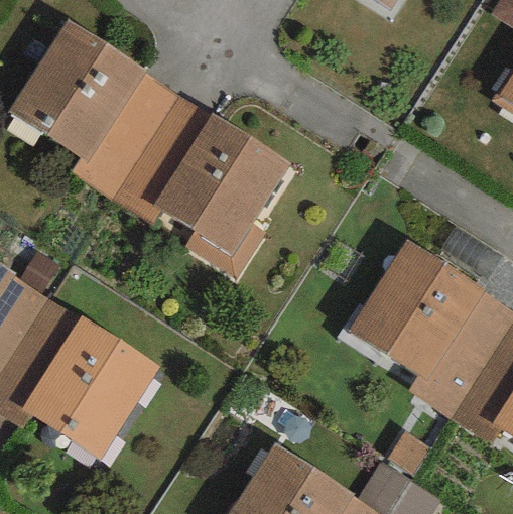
[(374,0),(390,10),(396,0),(374,0)]
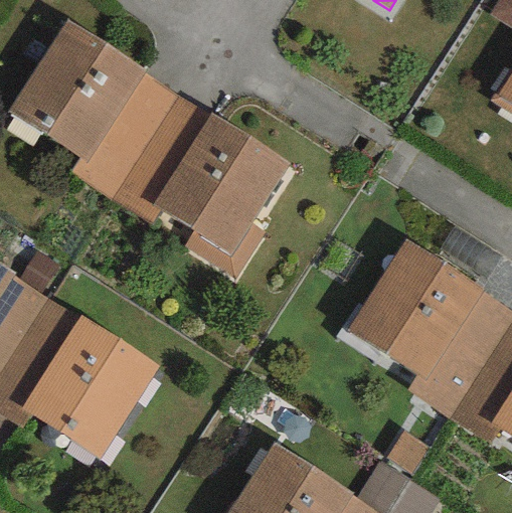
[(143,71),(146,68),(69,17),(8,110),(78,156),(87,160),(143,71)]
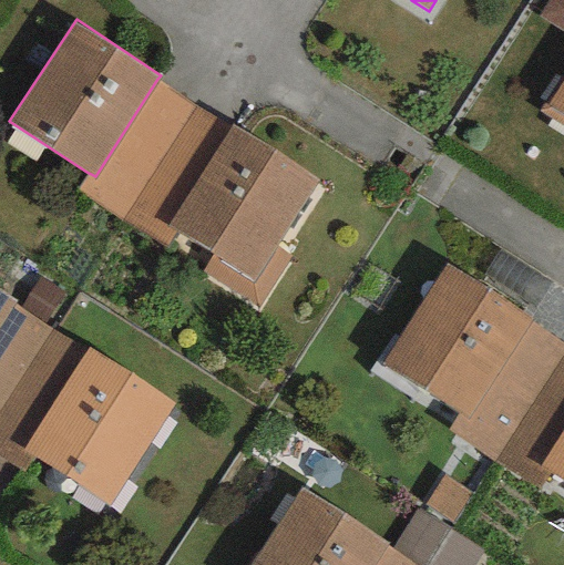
[(231,125),(157,79),(95,176),(86,172),(77,188),(166,246),(176,230),(167,225),(231,125)]
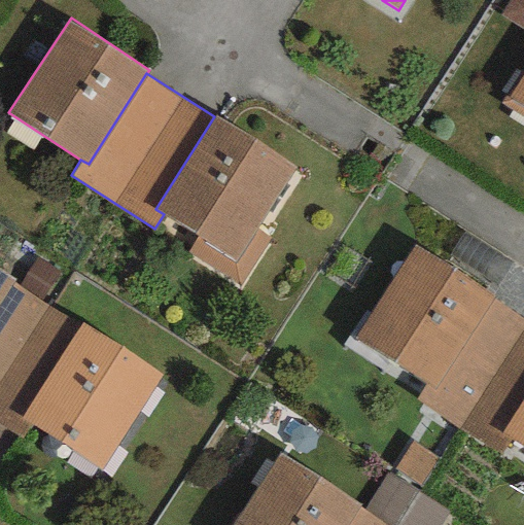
[(523,73),(511,94),(508,92),(501,101),(523,115),(523,73)]
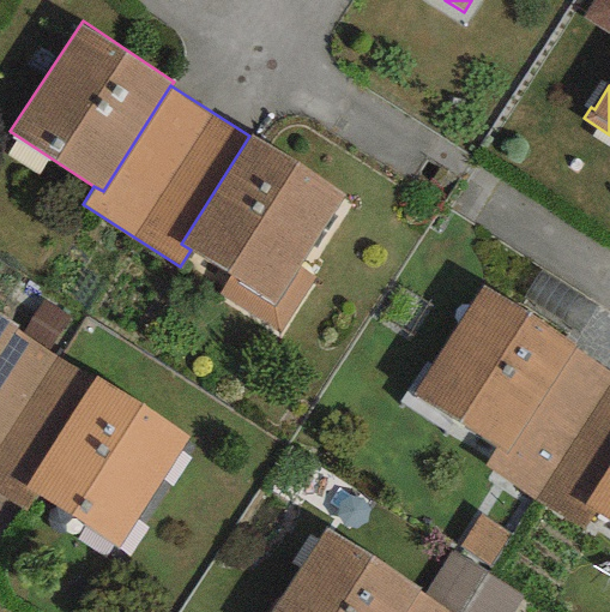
[(346,195),(252,132),(249,136),(181,244),(191,250),(233,273),(217,293),(279,335),(316,279),(300,265),(346,195)]
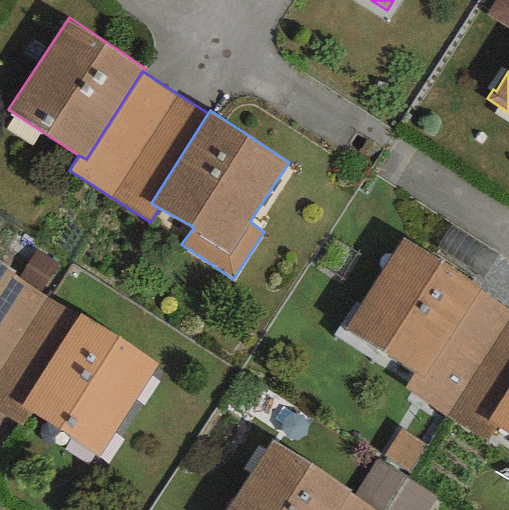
[(481,288),(403,237),(346,326),(415,371),(423,376),(481,288)]
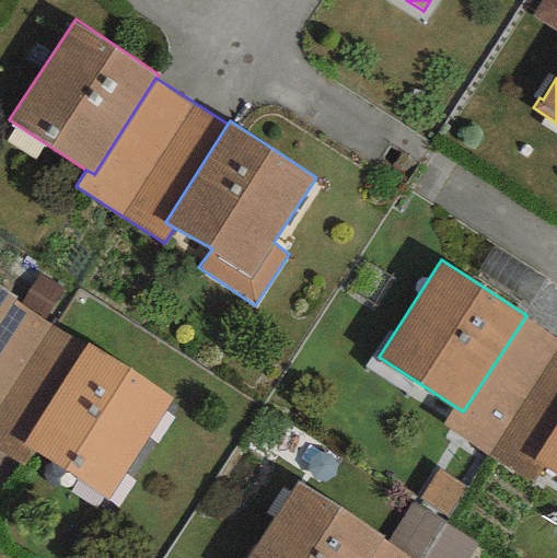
[(0,317),(13,298),(15,295),(0,285),(0,317)]
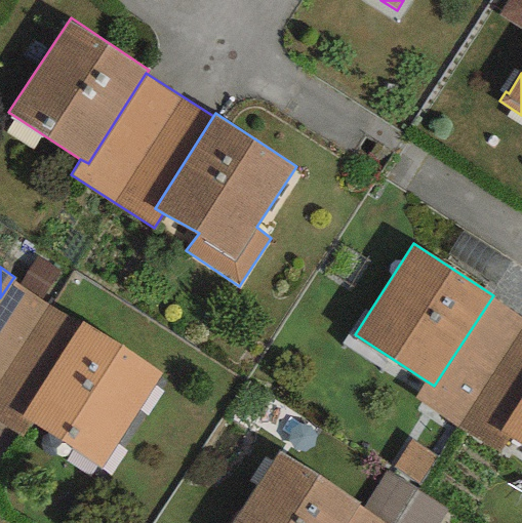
[(81,322),(12,279),(0,297),(0,420),(24,436),(32,423),(22,416),(81,322)]
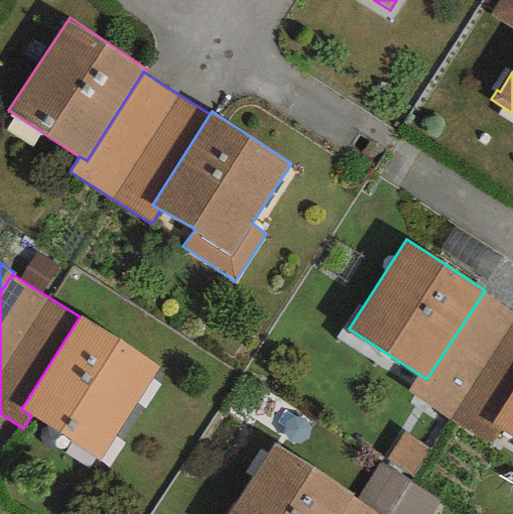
[(512,307),(485,290),(426,379),(418,374),(408,389),(492,444),(502,429),(491,422),(512,390),(512,307)]
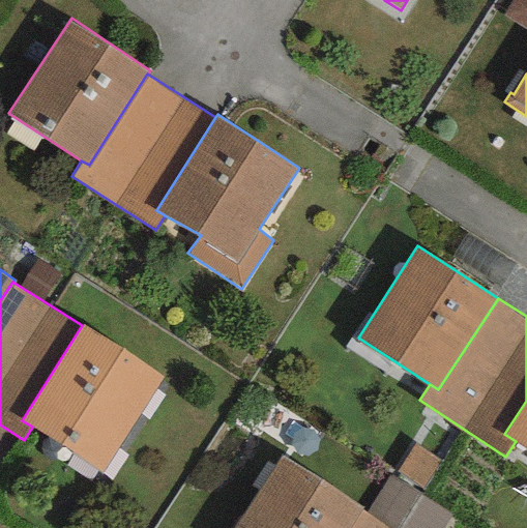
[(166,377),(82,325),(22,420),(32,427),(104,472),(166,377)]
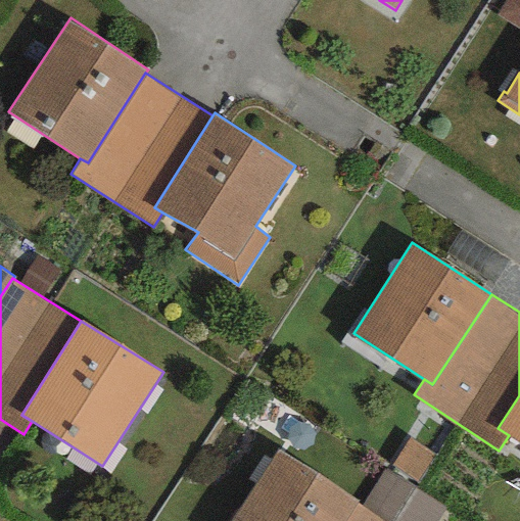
[(519,395),(498,428),(509,435),(519,442),(519,395)]
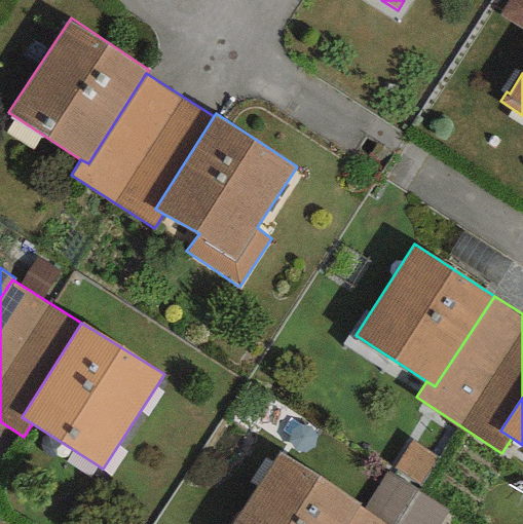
[(345,523),(360,502),(281,452),(233,523),(345,523)]
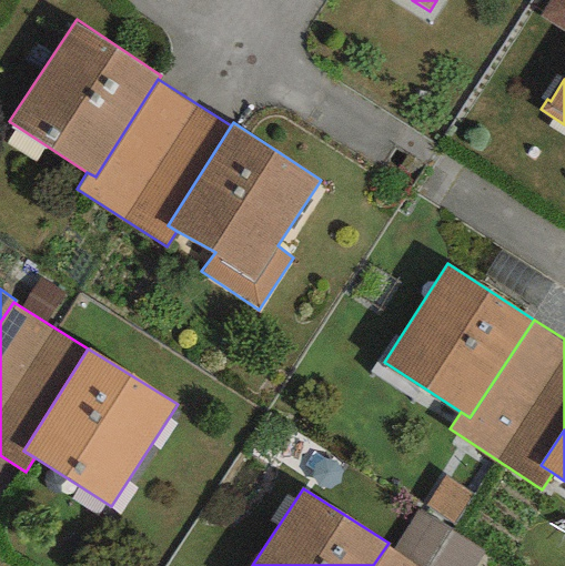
[(420,508),(394,547),(424,565),(474,565),(484,551),(420,508)]
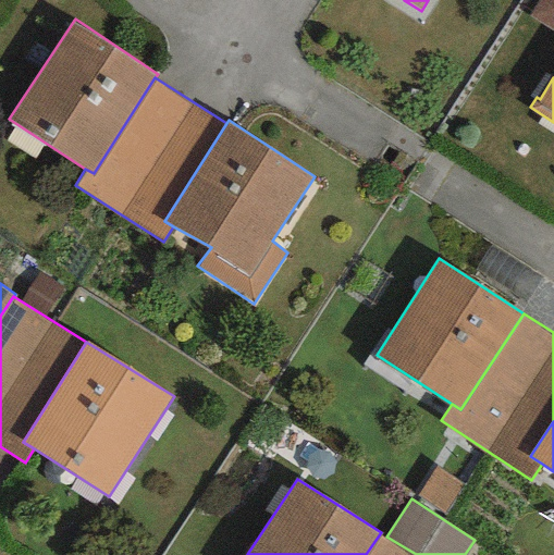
[(416,554),(386,537),(381,532),(366,554),(416,554)]
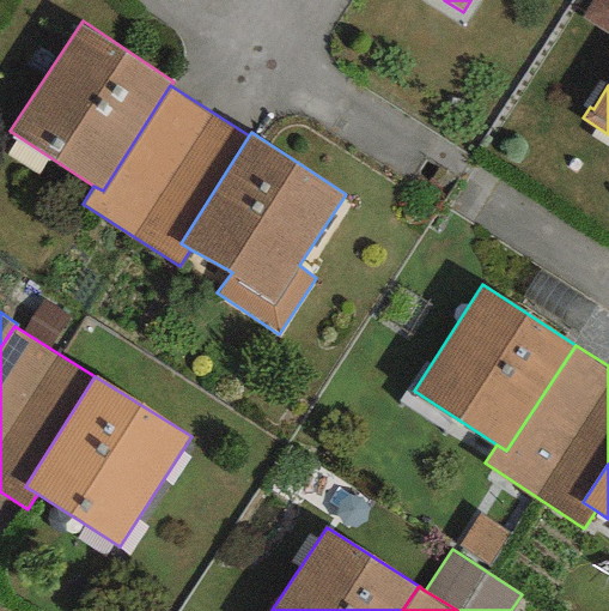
All buildings are outlined.
